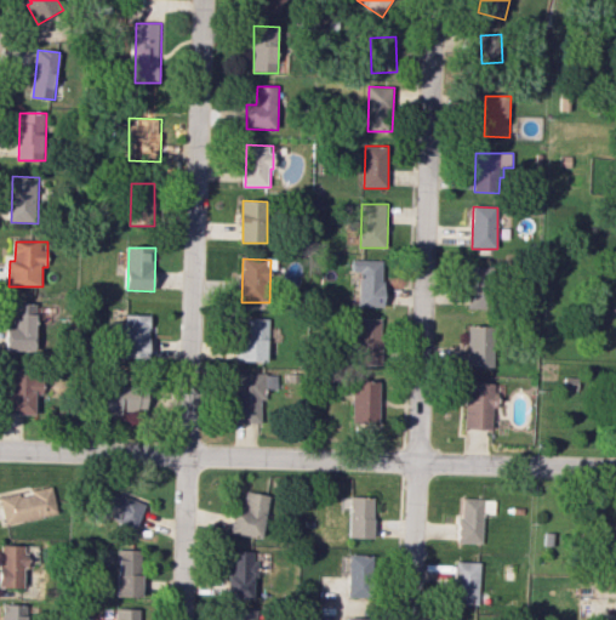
[(360,307),(385,307),(386,261),(355,260),(355,272),(361,272),(360,307)]
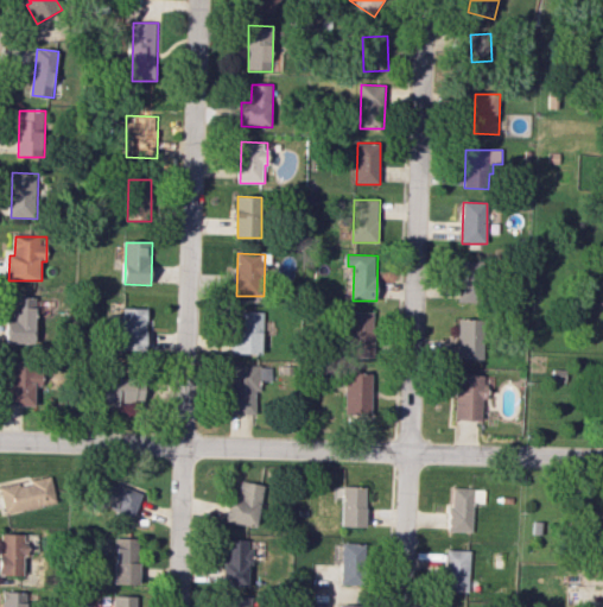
[(483,304),(483,263),(459,261),(458,303),(483,304)]
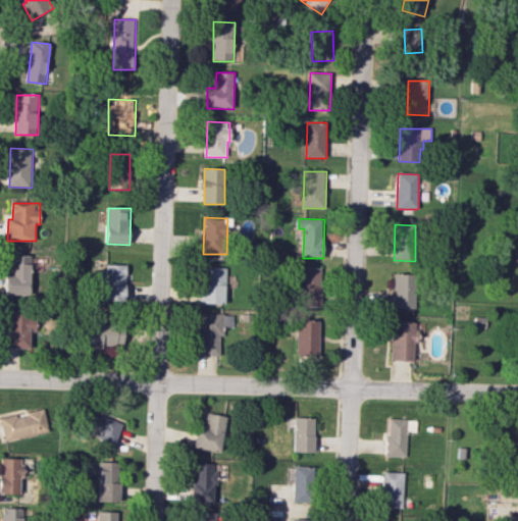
[(7,295),(32,296),(33,256),(13,255),(13,276),(7,275),(7,295)]
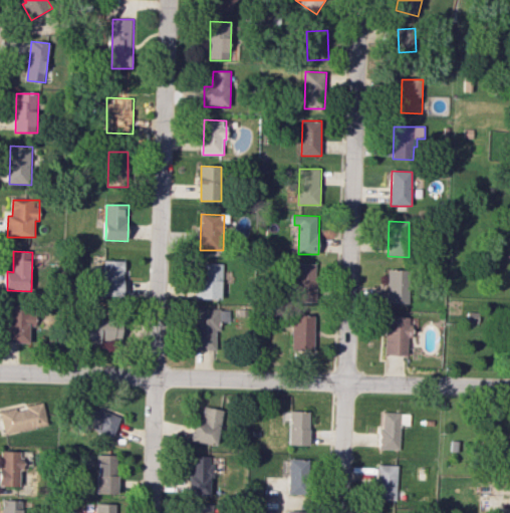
[(126,262),(102,261),(101,297),(125,298),(126,262)]
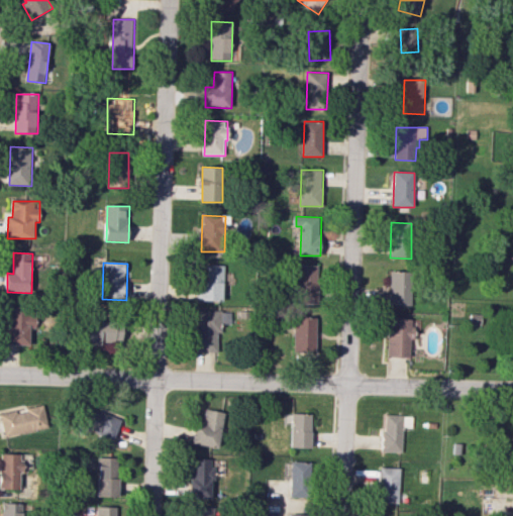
[(198,301),(225,302),(225,266),(207,266),(207,283),(199,283),(198,301)]
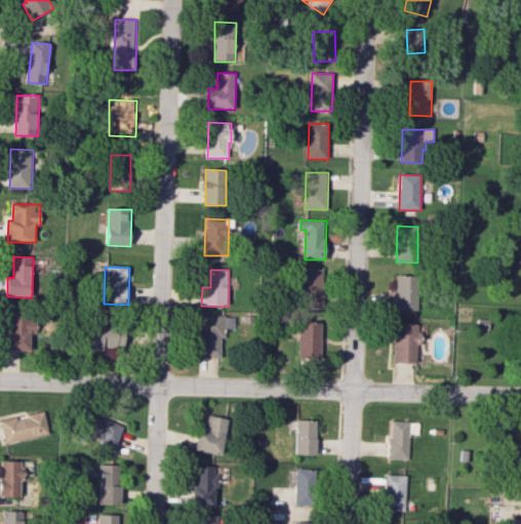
[(325,270),(306,270),(305,309),(324,309),(325,270)]
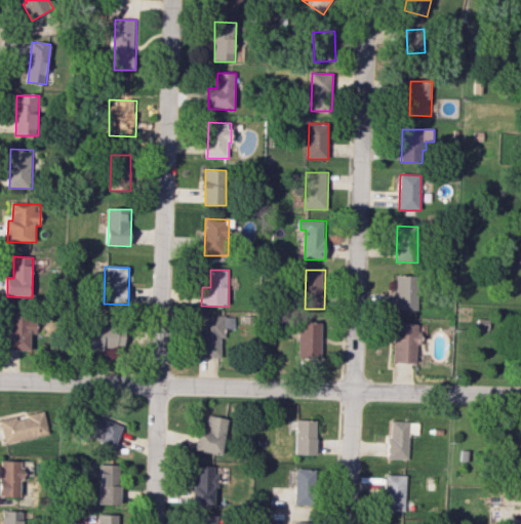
[(396,311),(417,312),(418,276),(397,276),(396,311)]
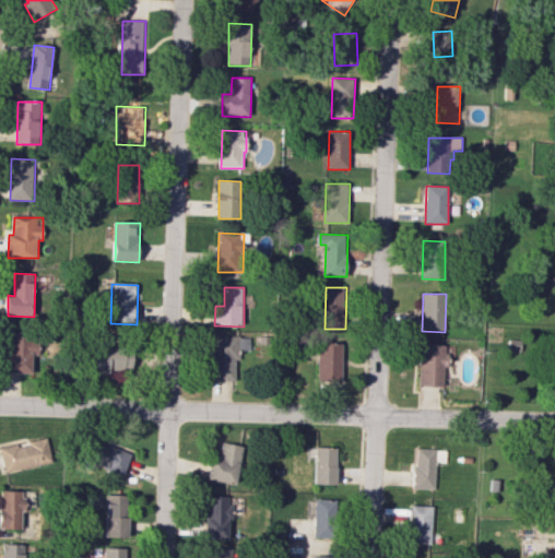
[(8,372),(33,374),(33,355),(38,355),(38,333),(10,332),(8,372)]
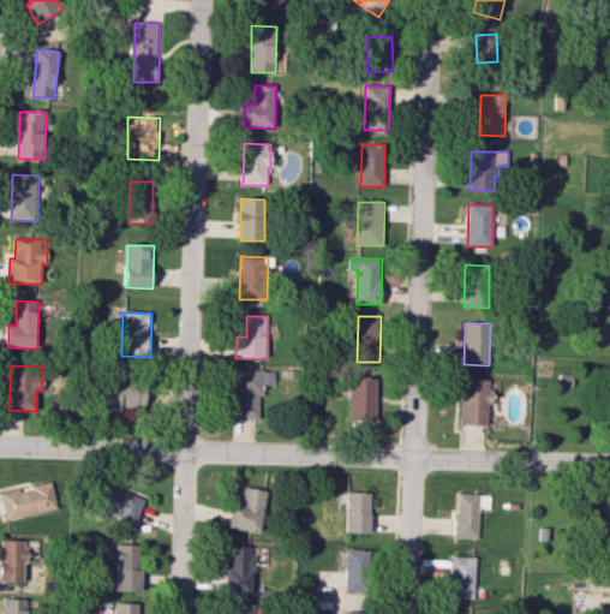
[(262,419),(263,386),(277,386),(277,371),(237,370),(235,419),(262,419)]
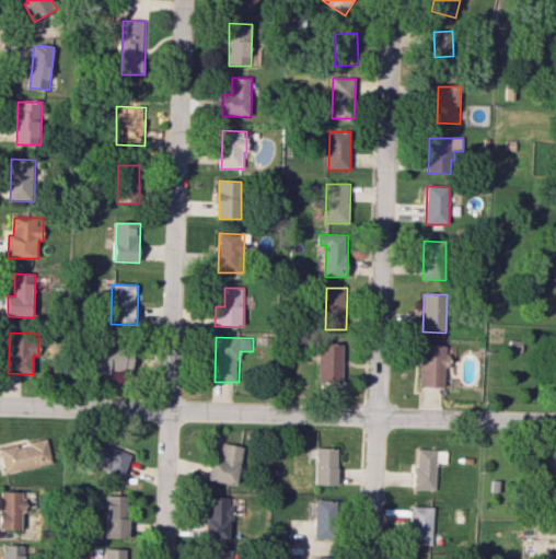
[(344,345),(321,345),(320,383),(344,383),(344,345)]
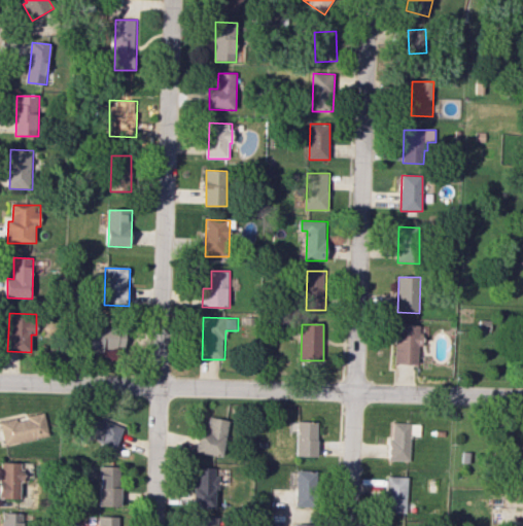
[(395,364),(420,365),(421,325),(396,324),(395,364)]
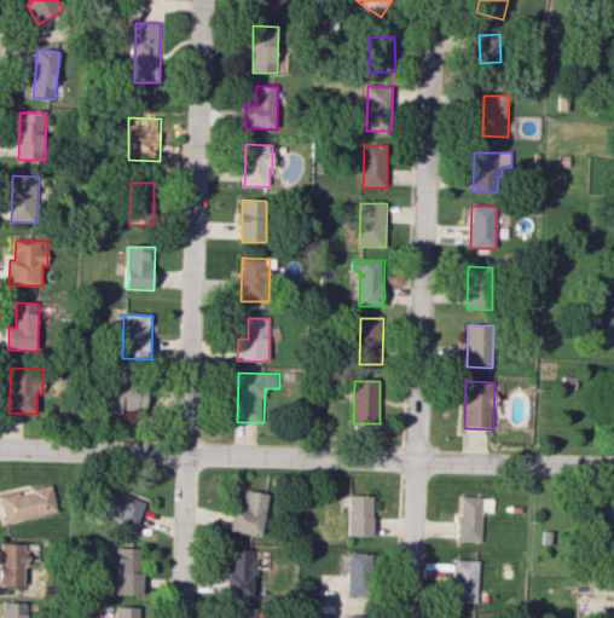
[(103,413),(148,413),(148,385),(103,386),(103,413)]
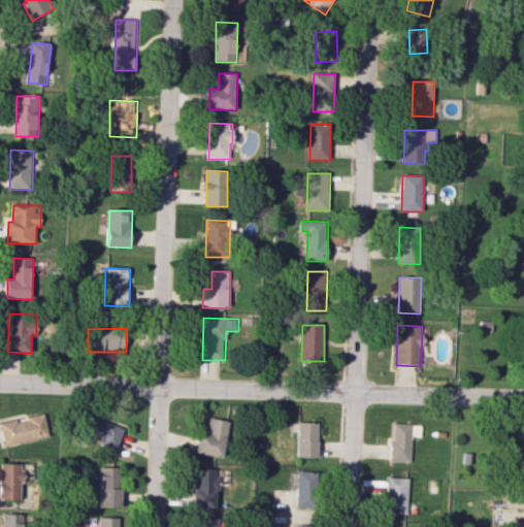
[(51,437),(46,415),(1,423),(5,446),(51,437)]
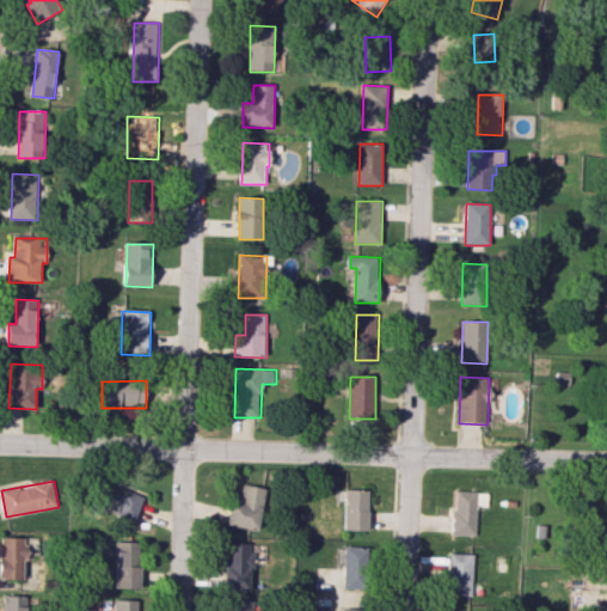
[(136,520),(145,496),(102,482),(93,507),(136,520)]
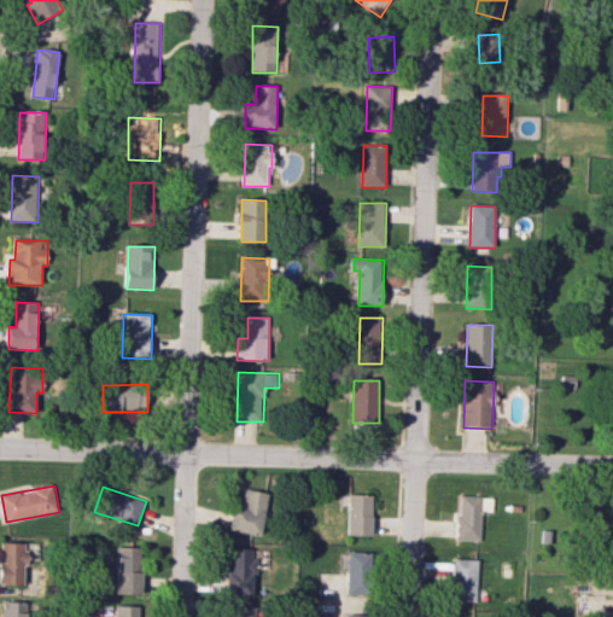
[(268,493),(246,490),(245,508),(233,507),(231,533),(264,535),(268,493)]
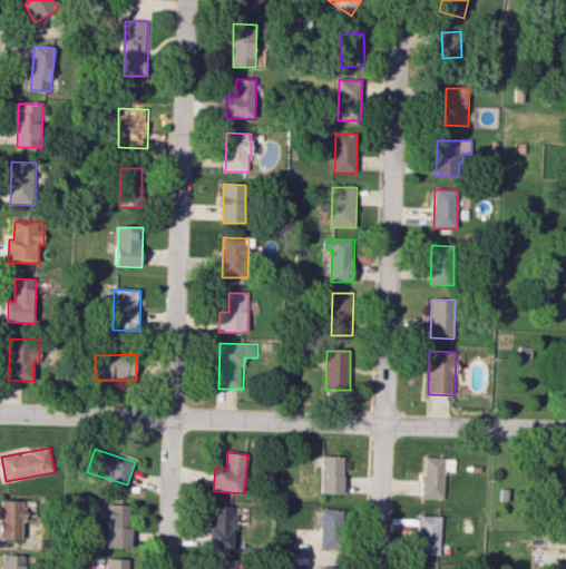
[(322,494),(345,494),(345,457),(323,457),(322,494)]
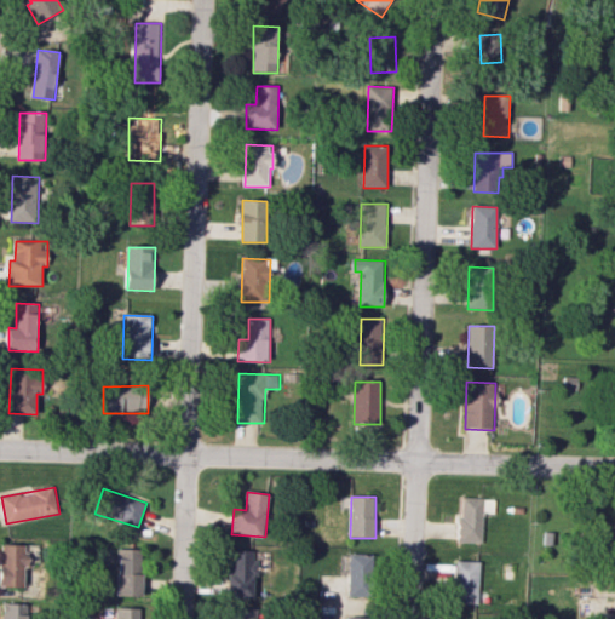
[(460,543),(486,544),(486,513),(498,513),(498,499),(461,498),(460,543)]
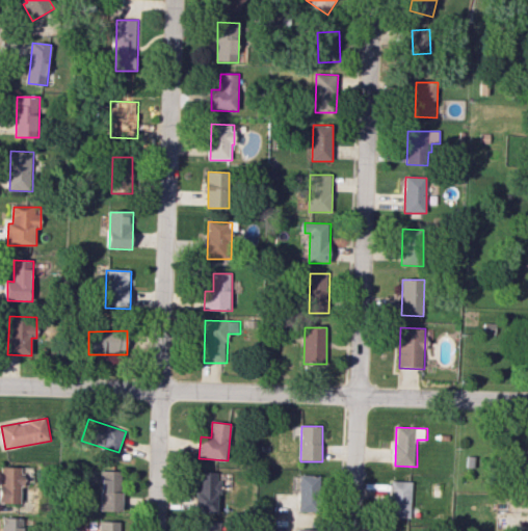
[(1,504),(23,504),(23,468),(2,468),(1,504)]
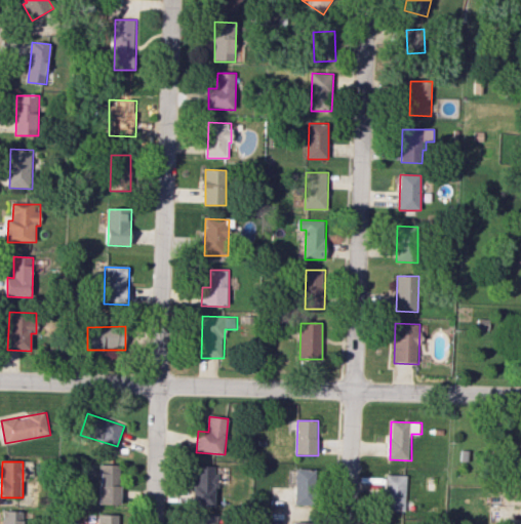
[(120,506),(121,466),(101,466),(99,505),(120,506)]
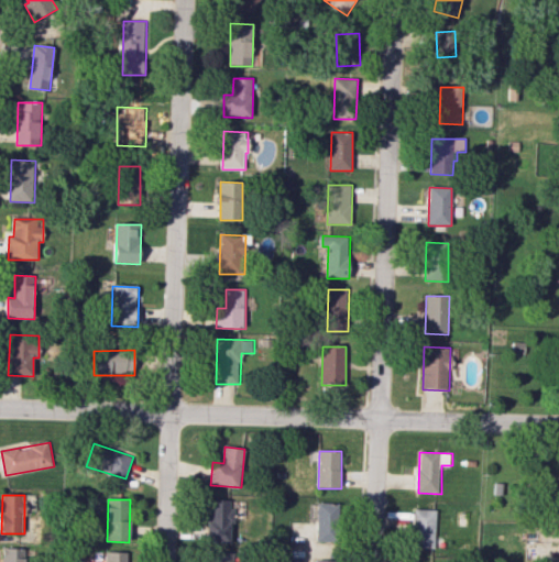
[(233,500),(210,500),(209,542),(232,543),(233,500)]
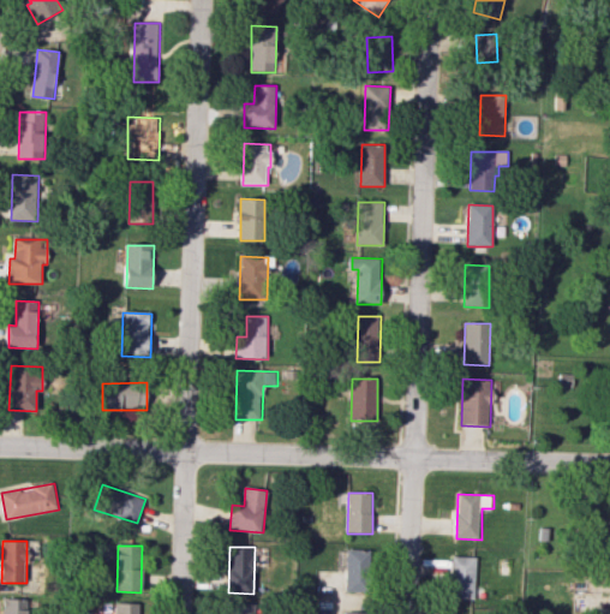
[(369,592),(371,550),(347,549),(346,592),(369,592)]
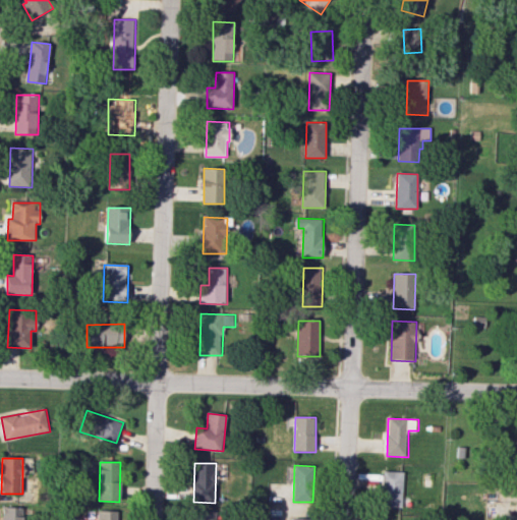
[(406,472),(385,472),(385,507),(405,507),(406,472)]
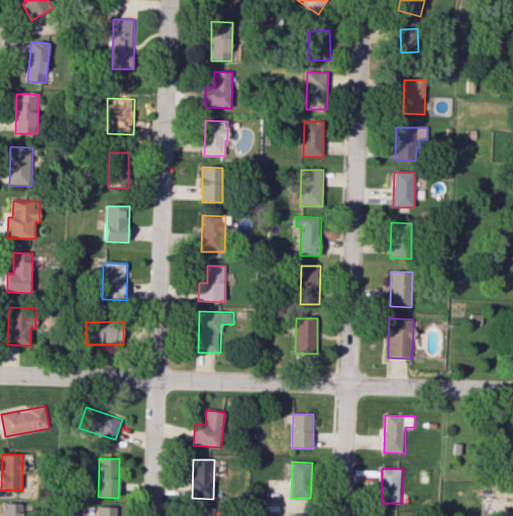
[(22,515),(23,504),(4,503),(3,515),(22,515)]
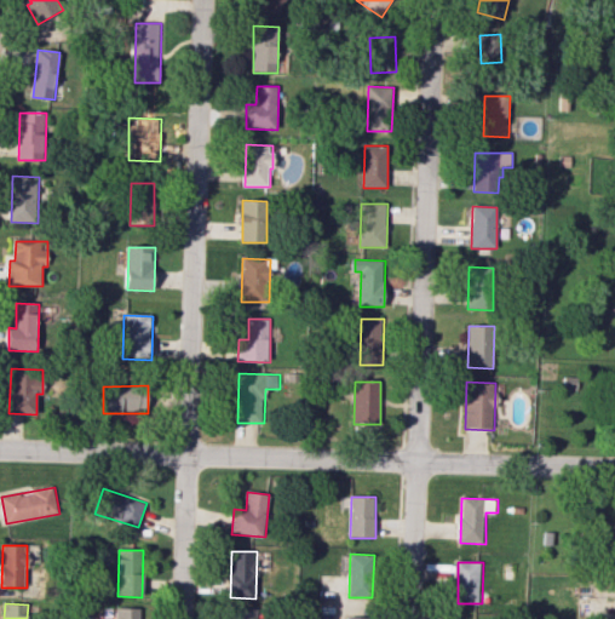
[(141,618),(142,608),(116,608),(116,618),(141,618)]
